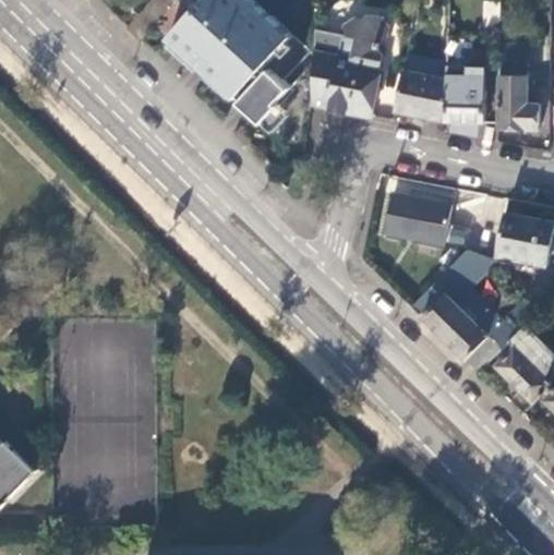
[(178,26),(196,5),(191,0),(151,0),(135,17),(147,31),(154,27),(166,39),(178,26)]
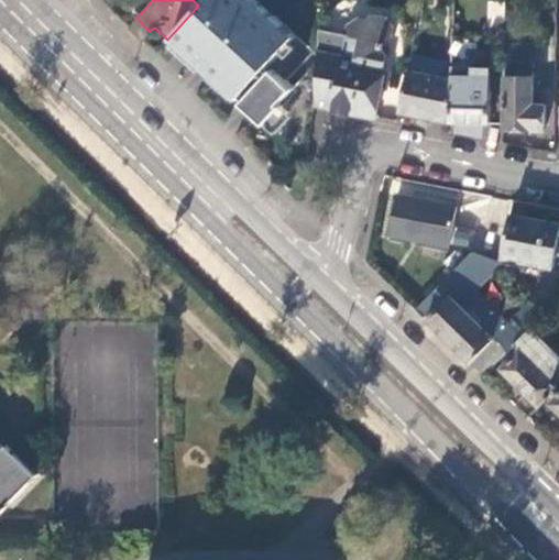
[(167,40),(166,41),(234,101),(237,99),(241,102),(239,106),(262,127),(278,108),(276,106),(291,90),(269,72),(266,75),(262,70),(292,39),(249,0),(201,0),(198,6),(179,26),(167,40)]
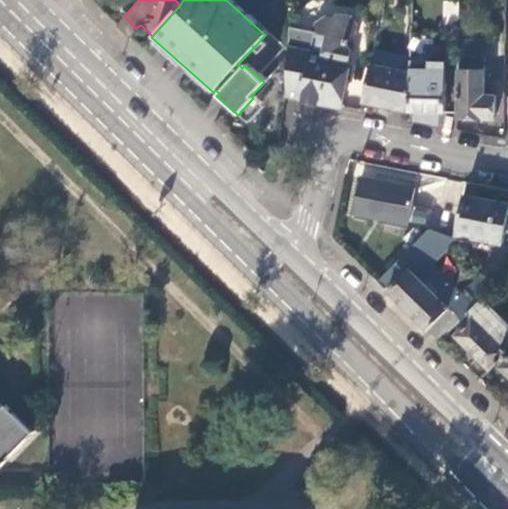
[(286,13),(283,98),(338,109),(344,81),(350,47),(347,47),(349,35),(346,31),(347,25),(352,21),(354,9),(349,1),(342,0),(334,0),(331,3),(322,1),(313,9),(311,18),(286,13)]
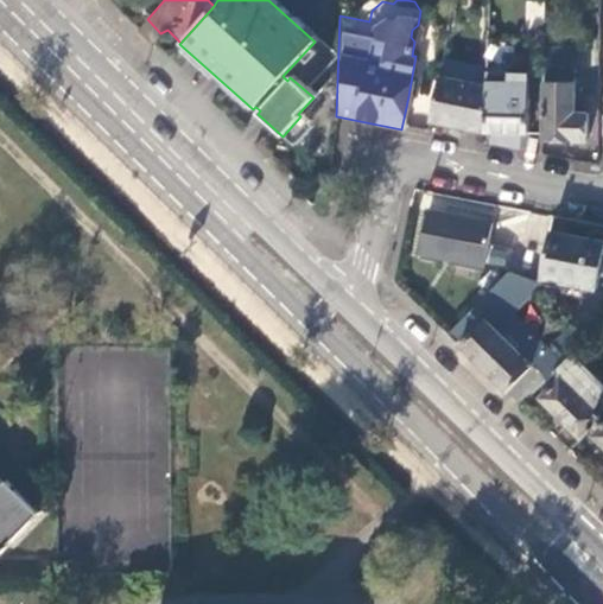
[(570,50),(539,50),(539,70),(570,70),(570,50)]
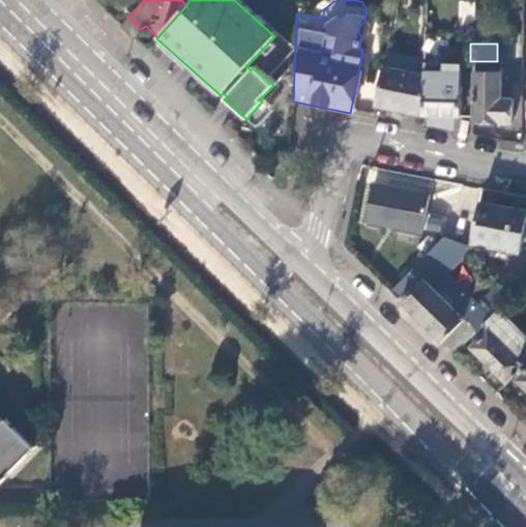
[(497,61),(470,61),(470,100),(497,101),(497,61)]
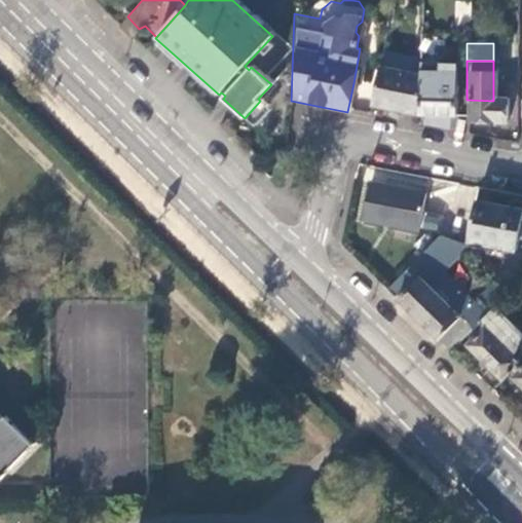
[(416,77),(376,69),(368,106),(416,116),(416,77)]
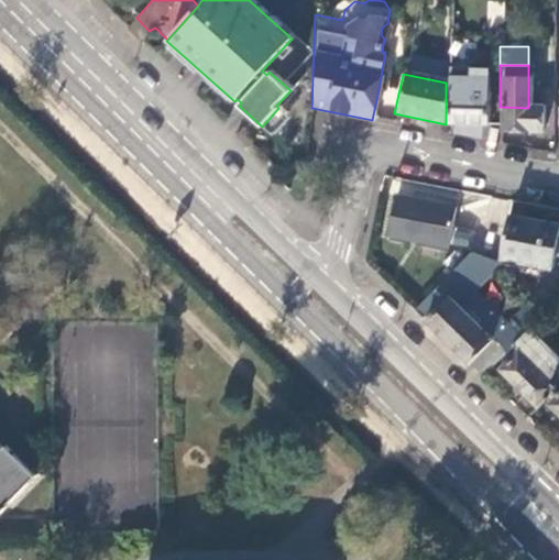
[(480,78),(447,78),(446,83),(446,124),(484,125),(485,94),(480,94),(480,78)]
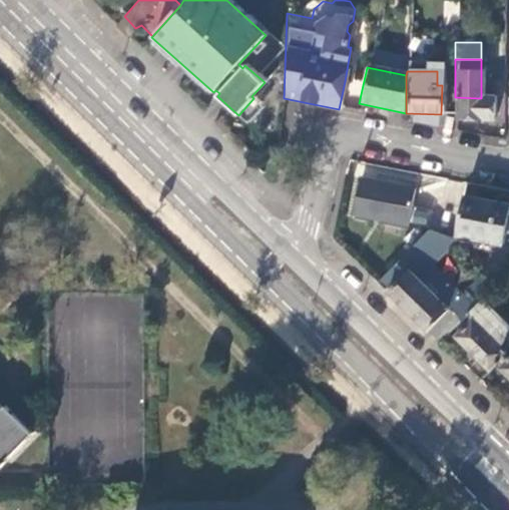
[(455,120),(501,121),(501,99),(481,98),(455,97),(455,120)]
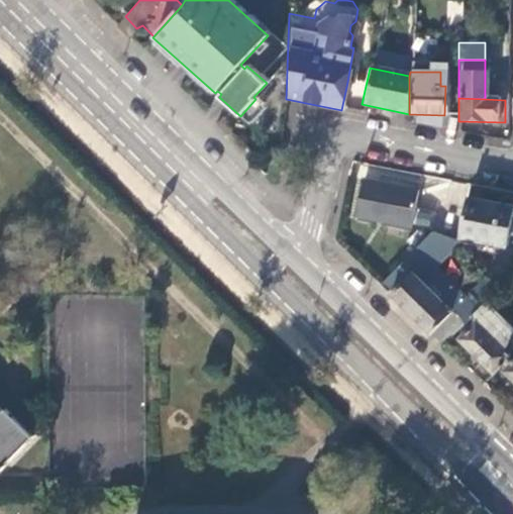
[(354,219),(409,229),(415,192),(361,183),(354,219)]
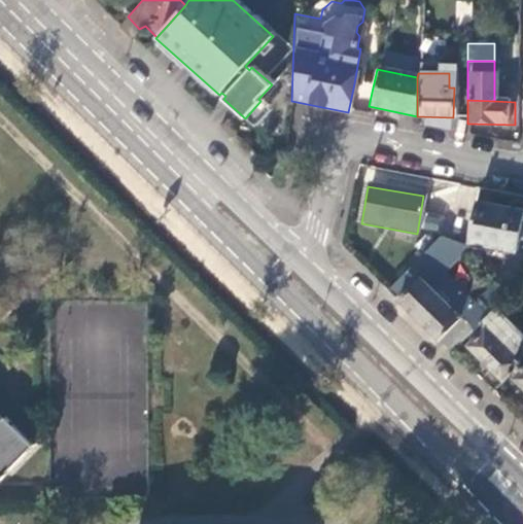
[(522,228),(522,213),(474,204),(466,243),(518,253),(522,228)]
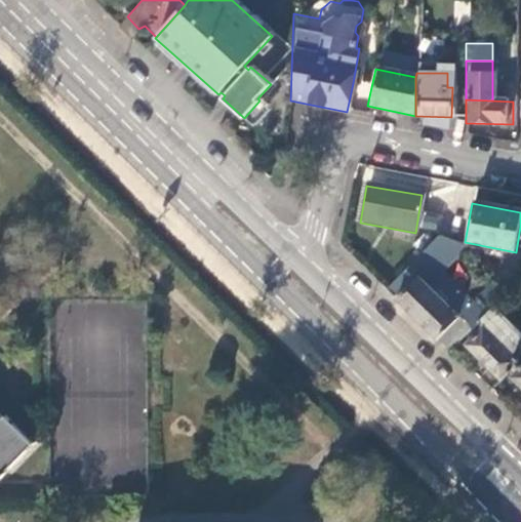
[(387,291),(447,352),(475,324),(490,308),(503,295),(487,287),(471,304),(455,290),(445,300),(429,284),(463,249),(432,244),(394,284),(387,291)]
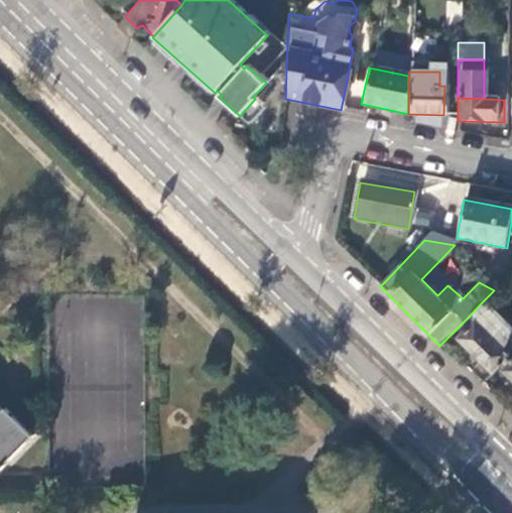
[(494,290),(506,278),(494,267),(479,282),(494,290)]
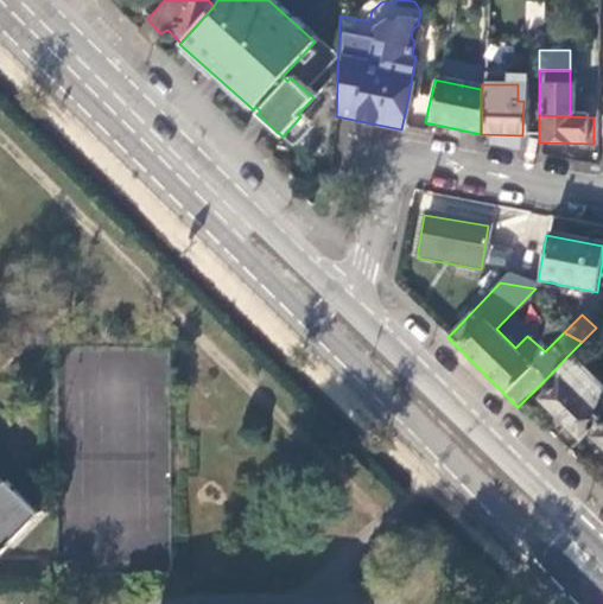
[(602,390),(567,356),(550,375),(556,381),(537,402),(576,440),(585,432),(602,413),(602,390)]
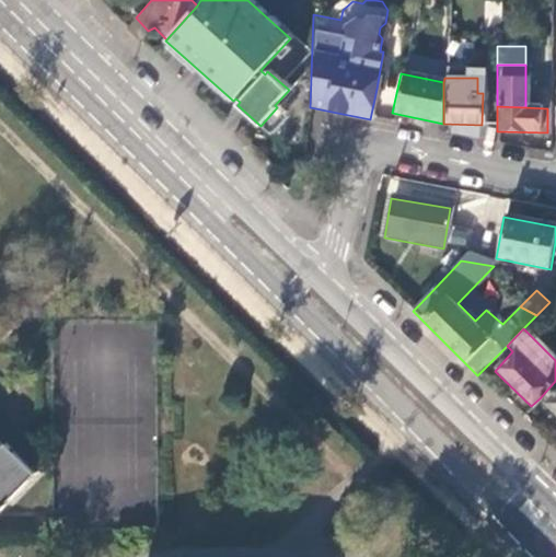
[(555,391),(555,381),(540,398),(545,404),(555,391)]
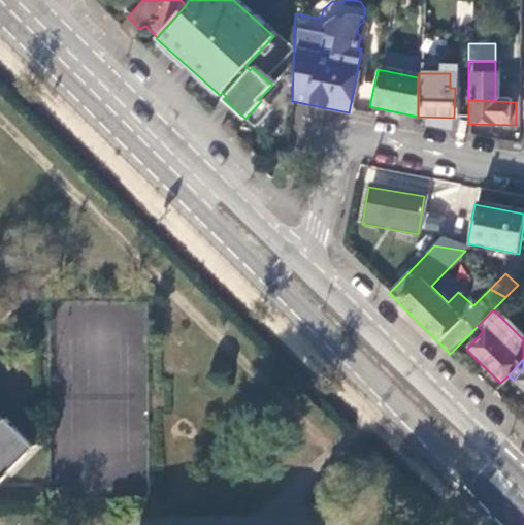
[(523,368),(514,381),(523,391),(523,368)]
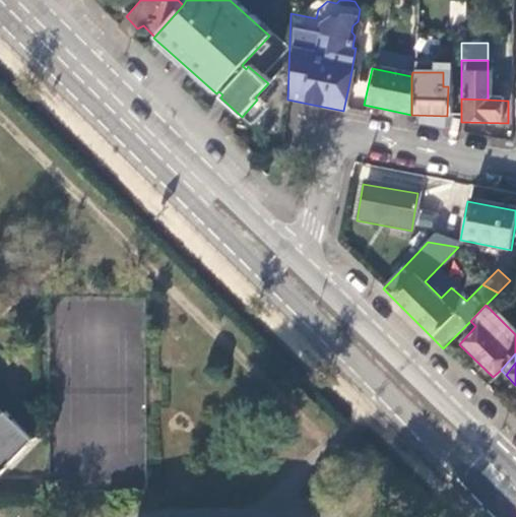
[(0,472),(30,442),(2,414),(0,416),(0,472)]
